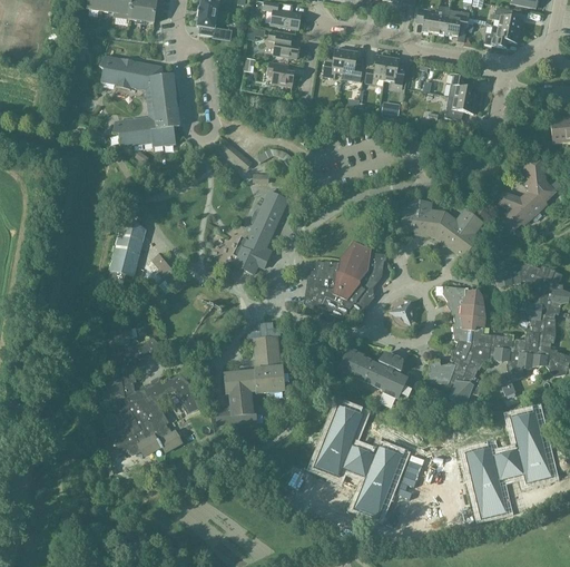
[(87,0),(86,8),(100,10),(101,0),(87,0)]
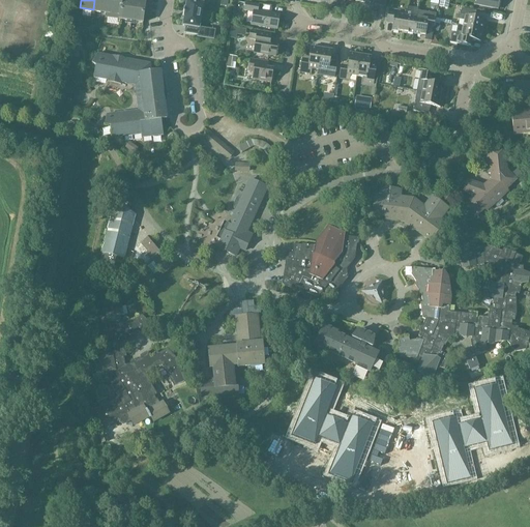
[(106,15),(118,17),(120,0),(94,0),(93,9),(106,10),(106,15)]
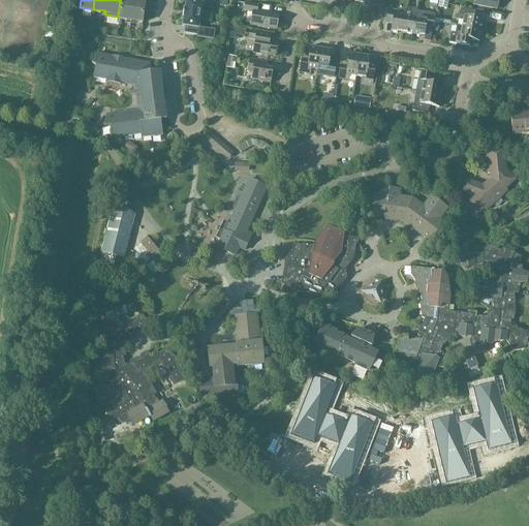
[(120,0),(118,17),(130,19),(143,20),(144,11),(145,1),(145,0),(120,0)]
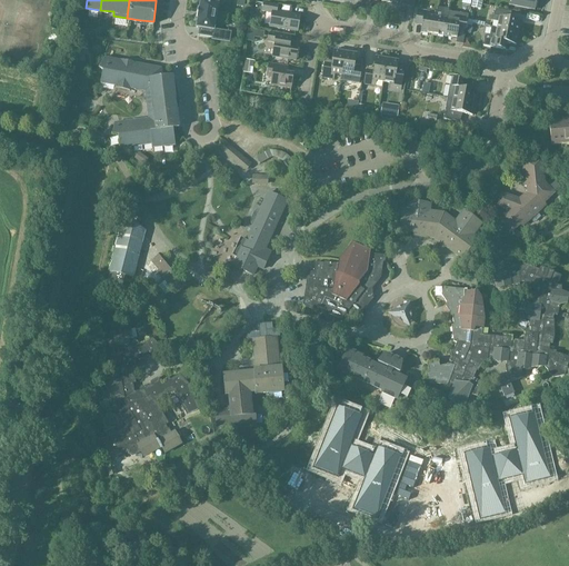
[(212,28),(217,1),(213,0),(200,0),(199,7),(198,7),(197,16),(198,16),(197,25),(199,26),(198,32),(211,35),(212,28)]
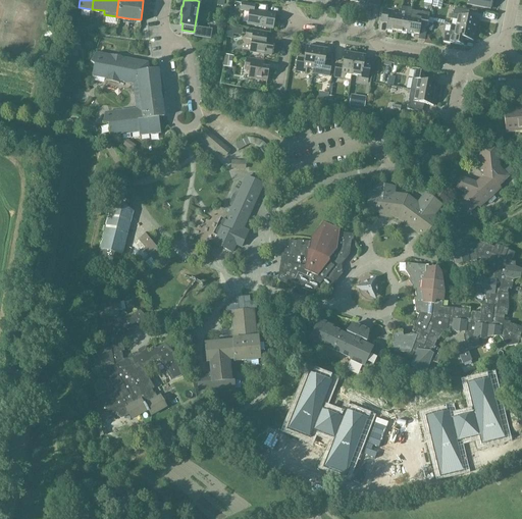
[(275,12),(261,9),(254,8),(255,2),(242,0),(241,7),(250,8),(247,21),(272,27),(275,12)]
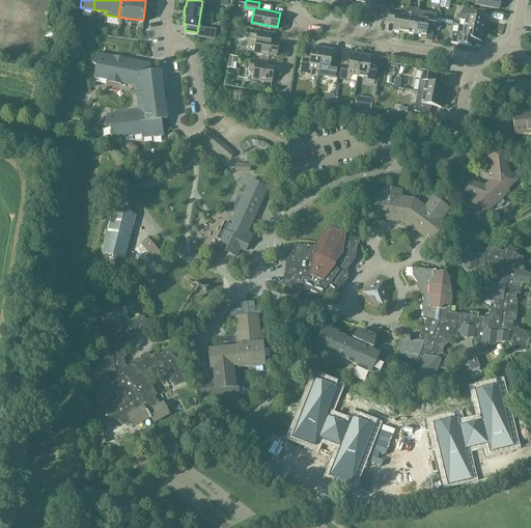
[(415,32),(419,8),(419,6),(408,4),(406,14),(407,14),(403,30),(415,32)]
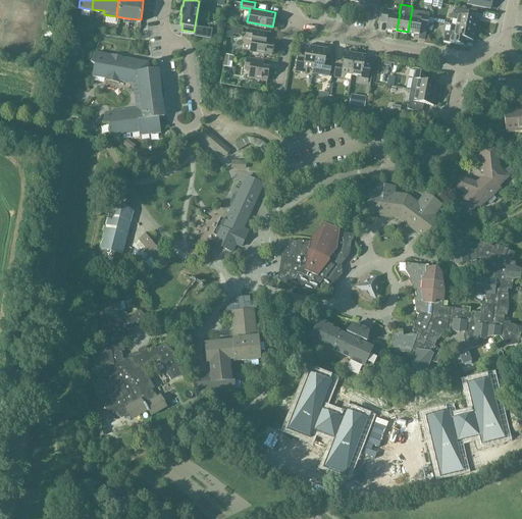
[(458,17),(456,23),(475,28),(477,17),(466,14),(467,8),(455,5),(453,16),(458,17)]
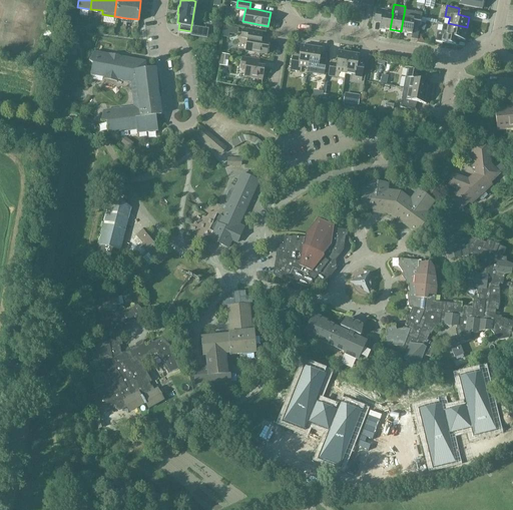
[(393,13),(392,13),(387,12),(388,8),(376,6),(374,19),(380,20),(379,27),(390,29),(393,13)]
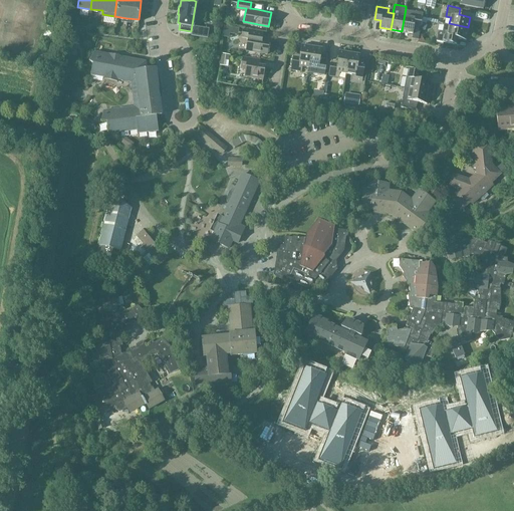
[(423,11),(406,8),(402,31),(413,32),(414,25),(421,26),(423,13),(423,11)]
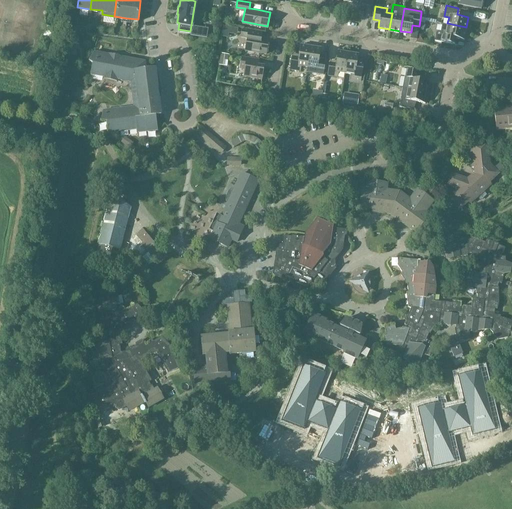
[(464,38),(466,27),(447,23),(443,22),(441,29),(436,31),(435,38),(452,41),(453,36),(464,38)]
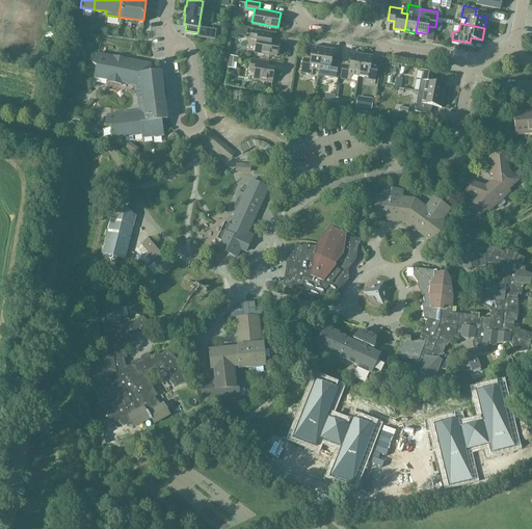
[(54,26),(47,24),(44,34),(52,36),(54,26)]
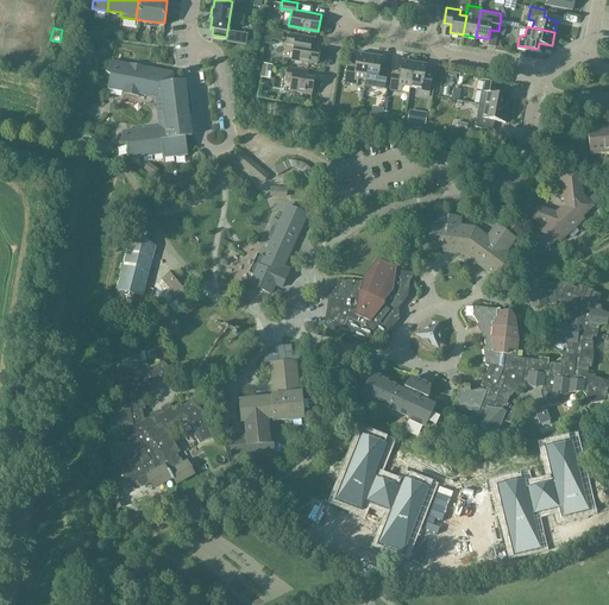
[(312,36),(287,32),(286,43),(293,43),(290,58),(316,63),(319,45),(311,44),(312,36)]
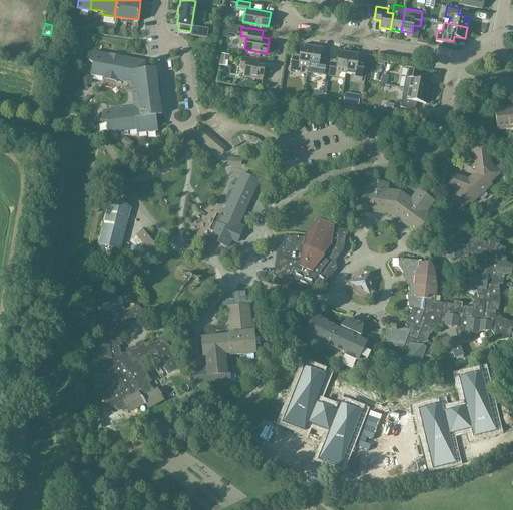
[(308,65),(311,44),(300,42),(298,55),(292,54),(290,66),(301,68),(301,64),(308,65)]
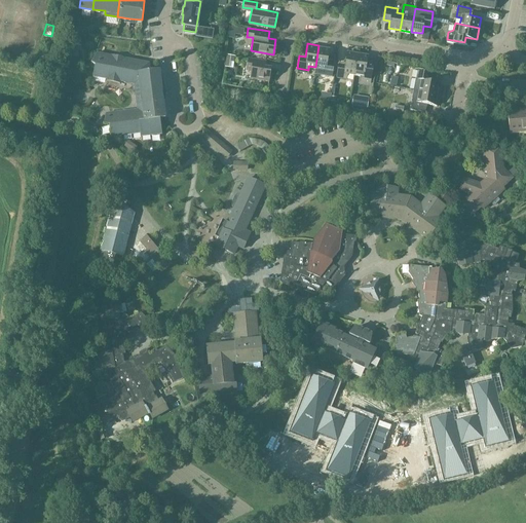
[(329,47),(318,45),(315,67),(322,68),(321,73),(331,74),(333,62),(327,61),(329,47)]
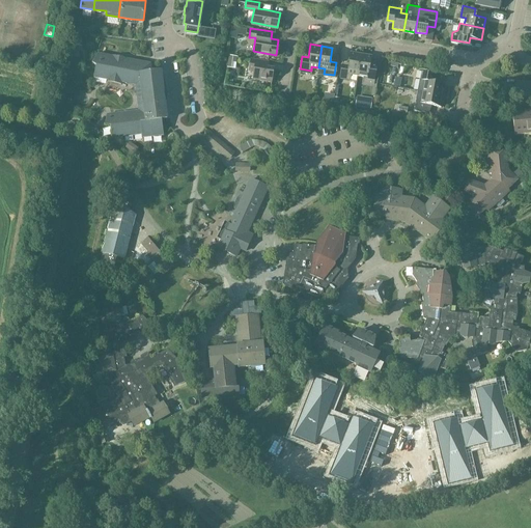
[(55,50),(46,48),(44,56),(54,58),(55,50)]
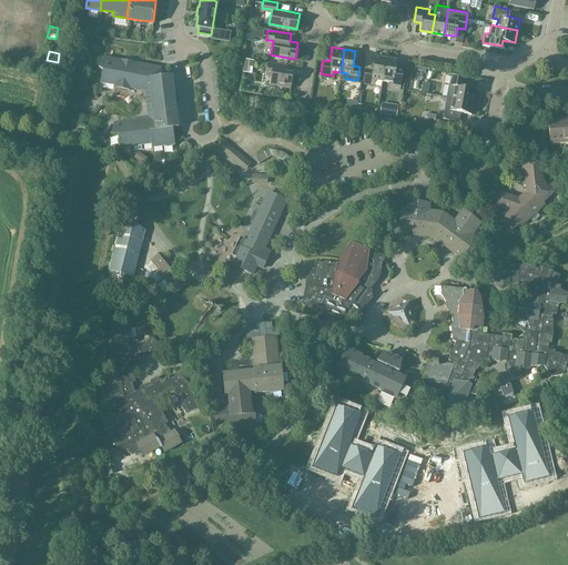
[(383,80),(386,56),(374,54),(372,69),(365,68),(362,81),(375,83),(376,79),(383,80)]
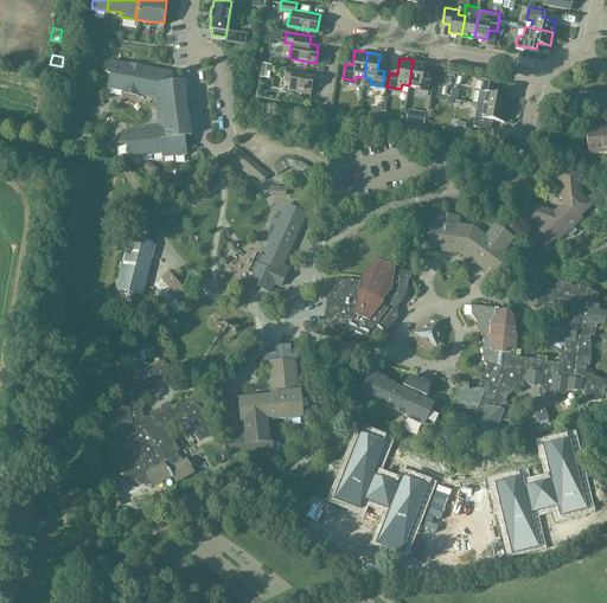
[(189,94),(187,87),(184,88),(184,78),(172,79),(171,70),(144,65),(144,64),(128,62),(112,59),(104,70),(109,72),(107,85),(123,89),(123,91),(138,94),(138,91),(154,95),(159,124),(121,128),(120,140),(126,141),(128,155),(161,151),(163,154),(186,152),(184,134),(190,134),(190,132),(190,127),(187,113),(190,113),(191,107),(190,100),(189,94)]
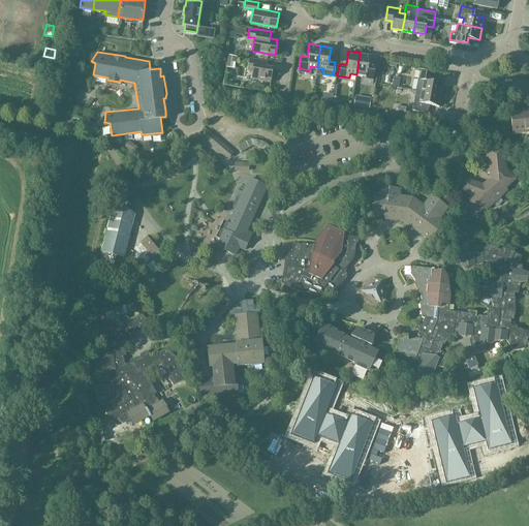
[(370,54),(360,52),(356,74),(363,75),(362,80),(373,82),(375,68),(367,67),(370,54)]
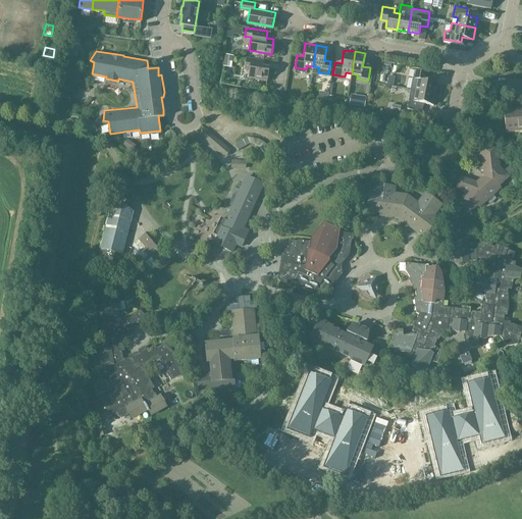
[(230,52),(224,52),(222,64),(229,65),(230,52)]
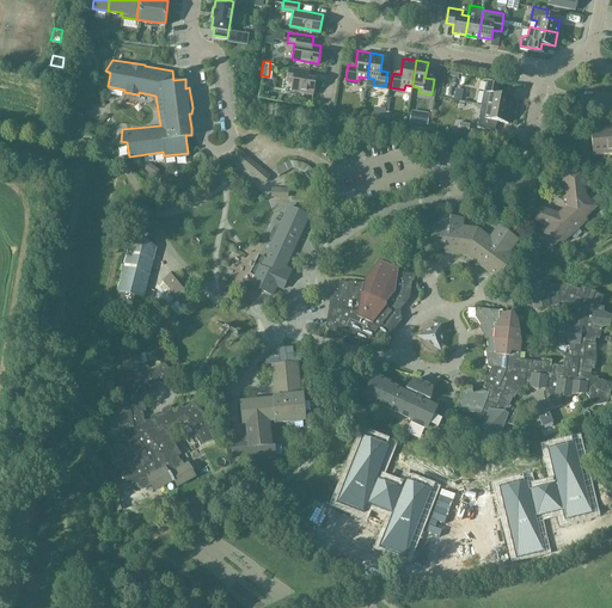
[(308,68),(294,66),(288,65),(286,80),(292,81),(292,88),(312,92),(314,77),(307,75),(308,68)]
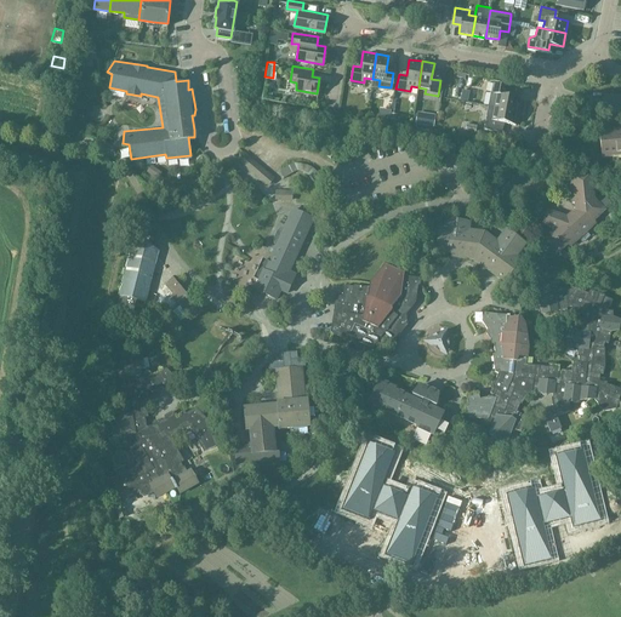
[(495,97),(494,106),(518,110),(520,97),(507,93),(508,85),(493,81),(490,97),(495,97)]
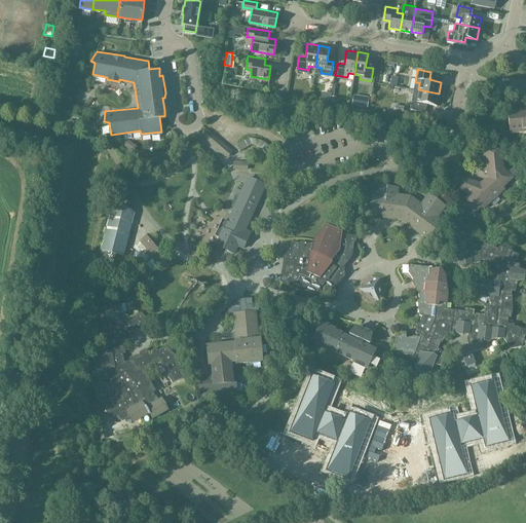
[(400,78),(390,76),(389,83),(398,84),(400,78)]
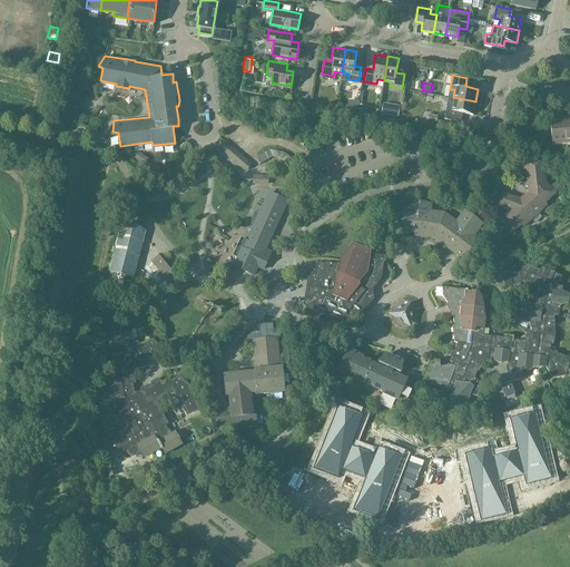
[(362,90),(352,89),(352,98),(361,99),(362,90)]
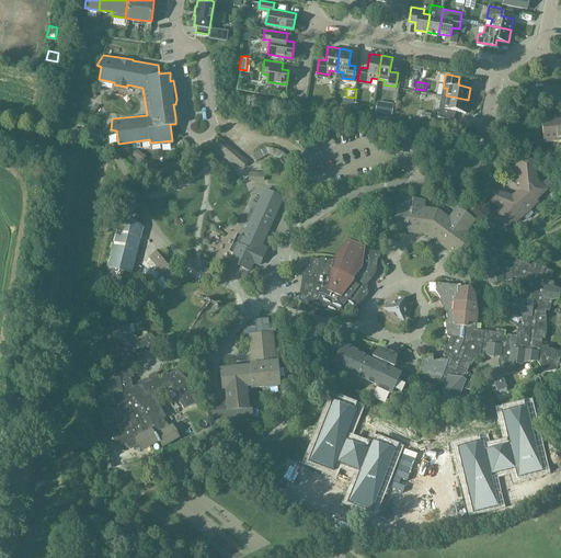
[(466,111),(468,100),(446,95),(441,94),(439,101),(437,115),(451,117),(454,109),(466,111)]
